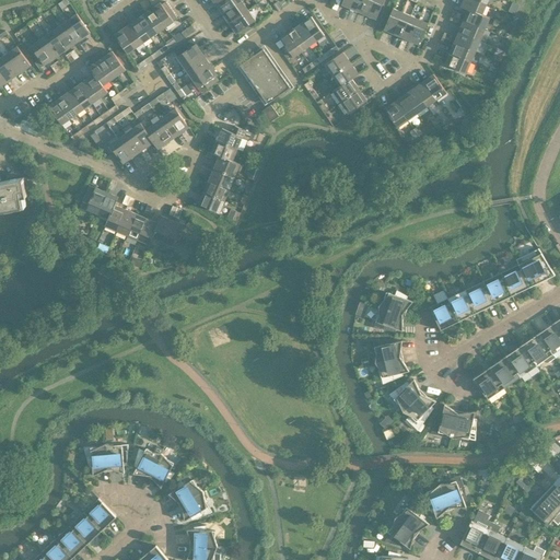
[(242,1),(241,0),(221,0),(216,4),(222,14),(242,1)]
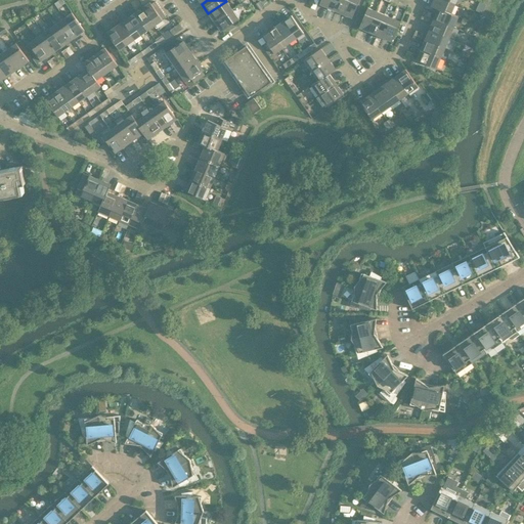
[(331,0),(328,8),(336,11),(340,0),(331,0)]
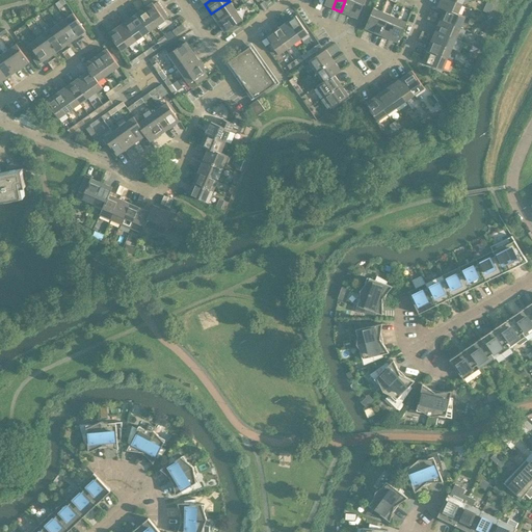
[(345,0),(341,11),(349,15),(354,0),(345,0)]
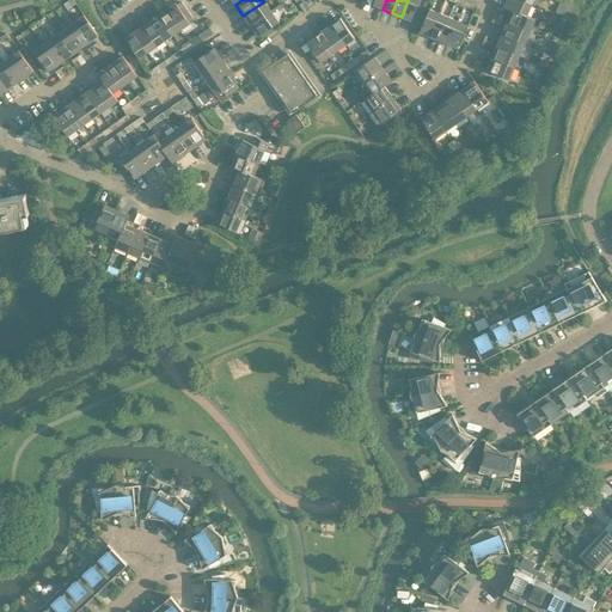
[(420,0),(408,0),(402,17),(411,22),(420,0)]
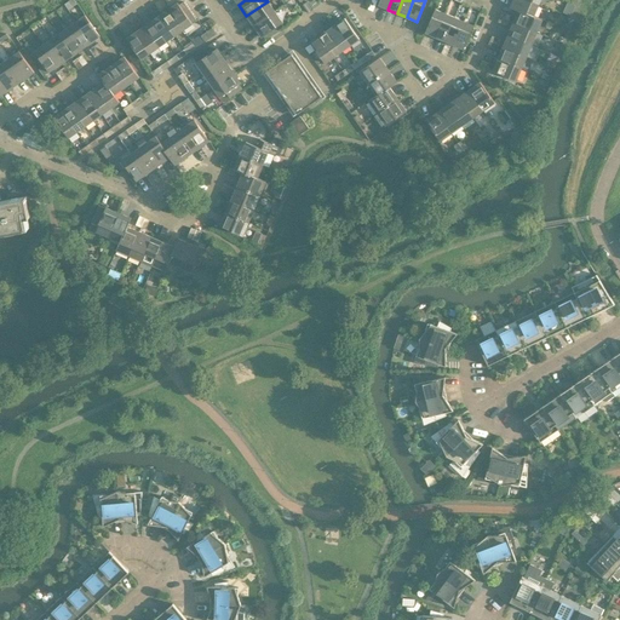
[(533,17),(534,17),(539,5),(527,0),(512,0),(510,7),(518,11),(533,17)]
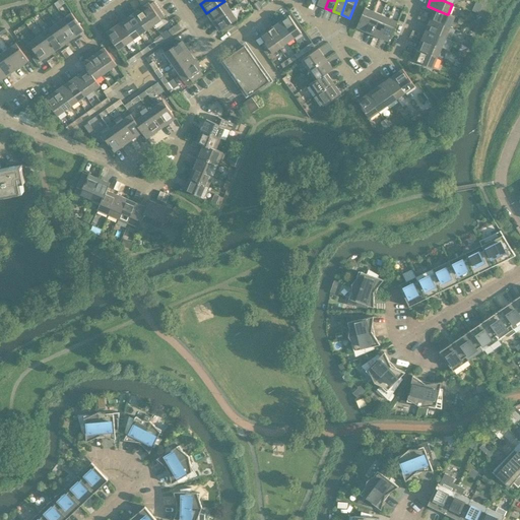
[(231,9),(224,1),(206,13),(213,22),(231,9)]
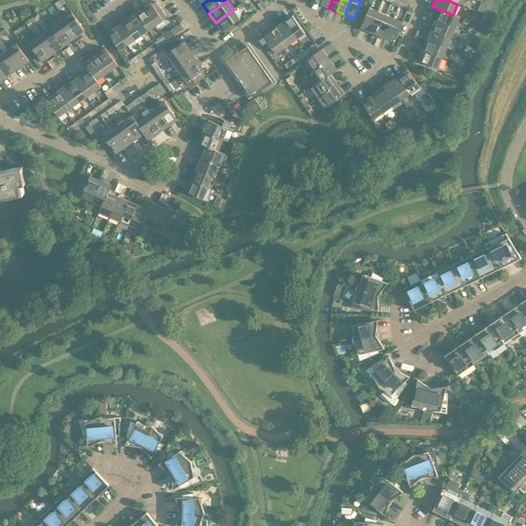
[(265,8),(260,1),(257,4),(262,11),(265,8)]
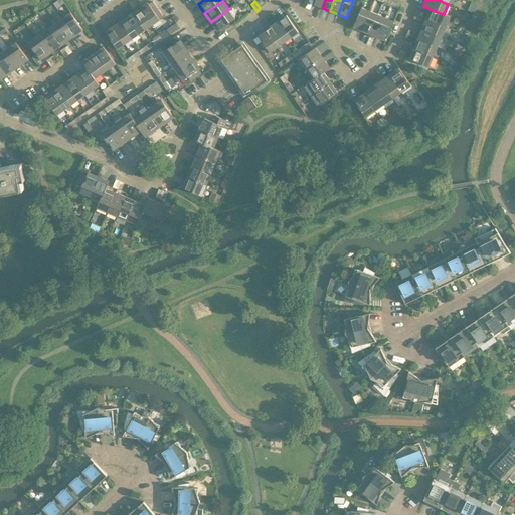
[(148,2),(140,8),(152,25),(160,20),(163,17),(160,12),(155,5),(151,7),(149,4),(148,2)]
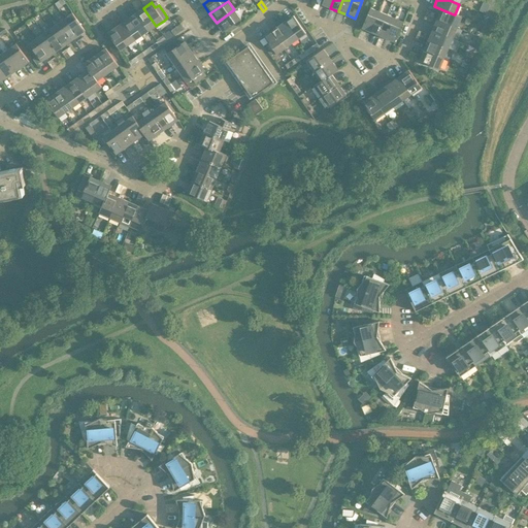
[(156,26),(143,8),(136,12),(149,31),(156,26)]
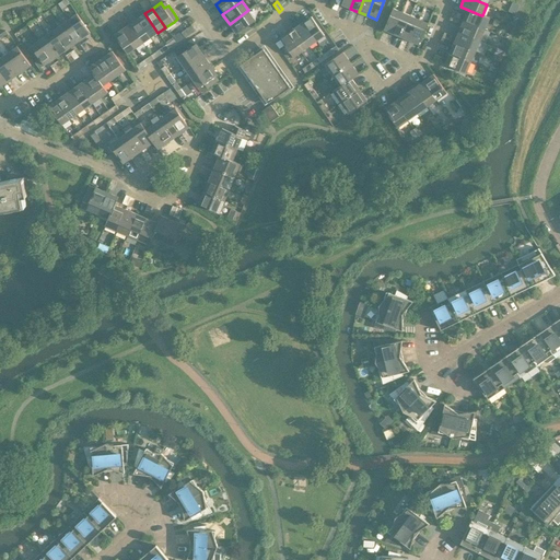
[(384,30),(393,34),(401,12),(393,9),(384,30)]
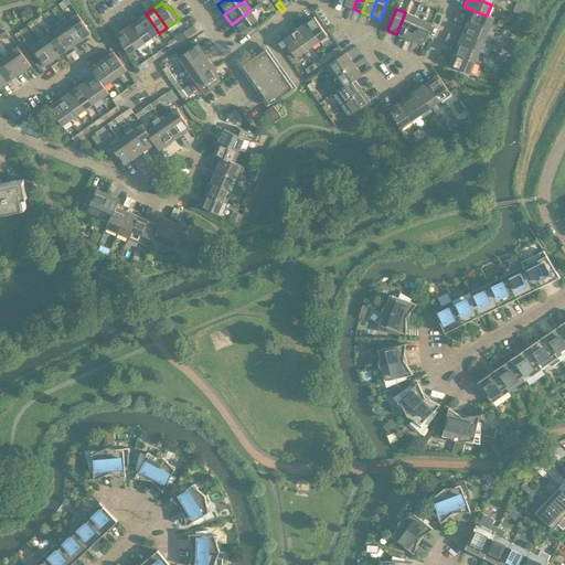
[(257,21),(251,10),(232,24),(238,34),(257,21)]
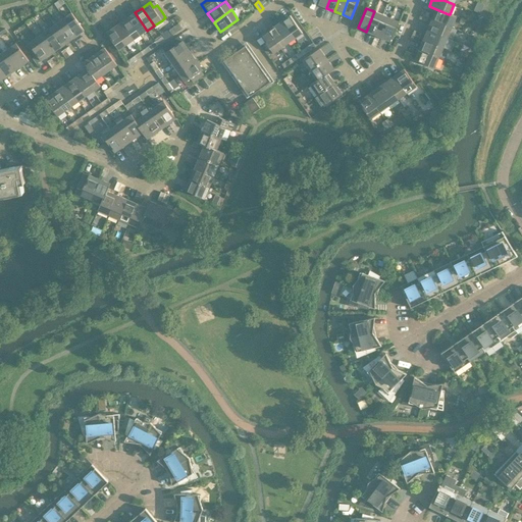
[(436,9),(432,19),(452,28),(457,16),(450,14),(449,14),(436,9)]
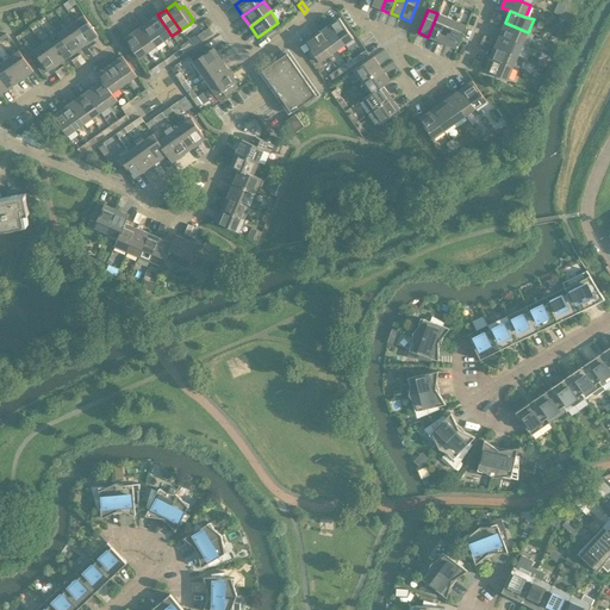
[(447,18),(437,13),(428,37),(437,41),(447,18)]
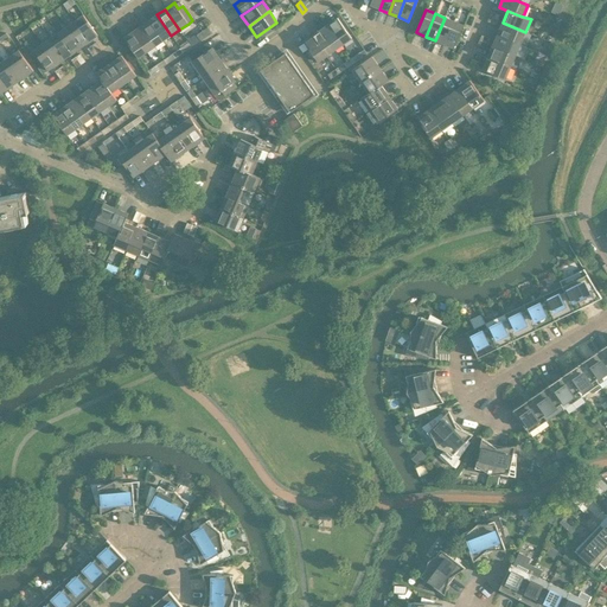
[(171,36),(157,14),(149,20),(164,40),(171,36)]
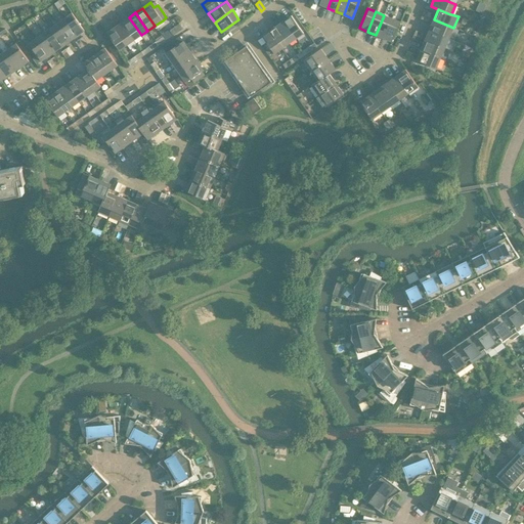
[(64,18),(77,36),(84,31),(72,13),(64,18)]
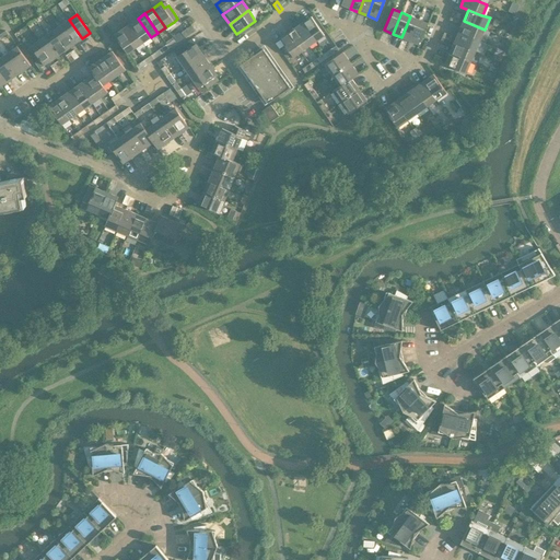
[(303,22),(316,42),(325,35),(311,16),(303,22)]
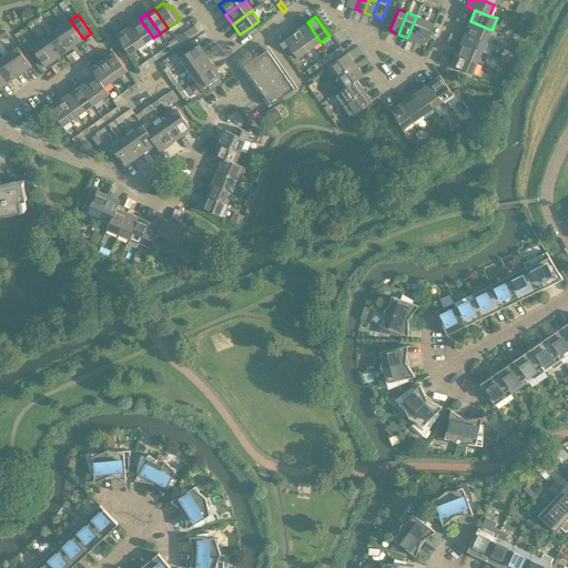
[(425,20),(416,17),(407,38),(416,41),(425,20)]
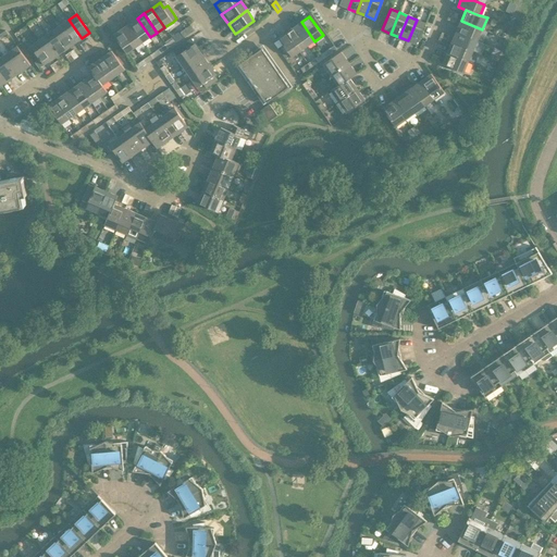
[(137,19),(130,24),(143,42),(150,37),(137,19)]
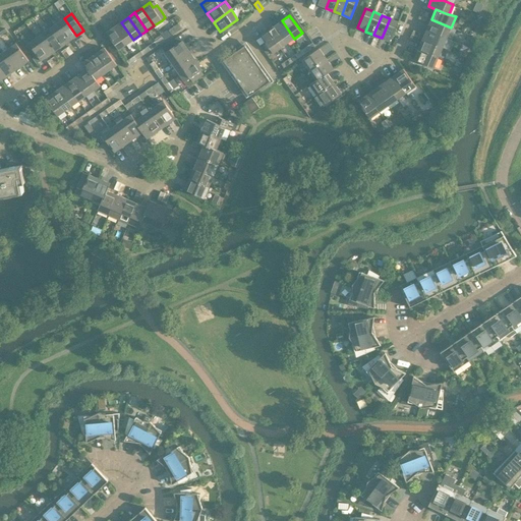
[(64,18),(57,23),(69,41),(76,36),(64,18)]
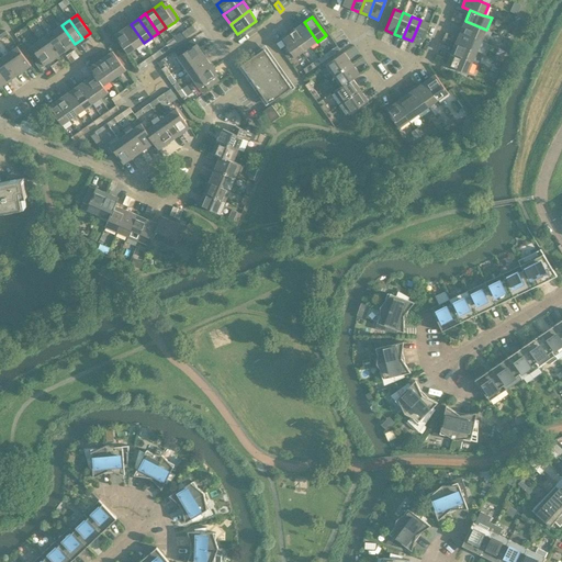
[(429,23),(420,20),(412,41),(420,45),(429,23)]
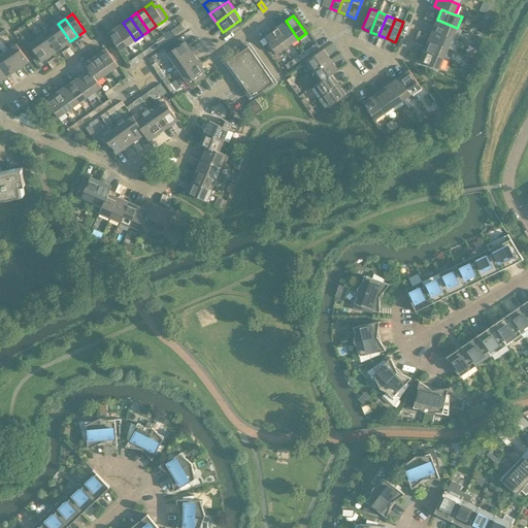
[(437,20),(433,30),(453,38),(457,28),(437,20)]
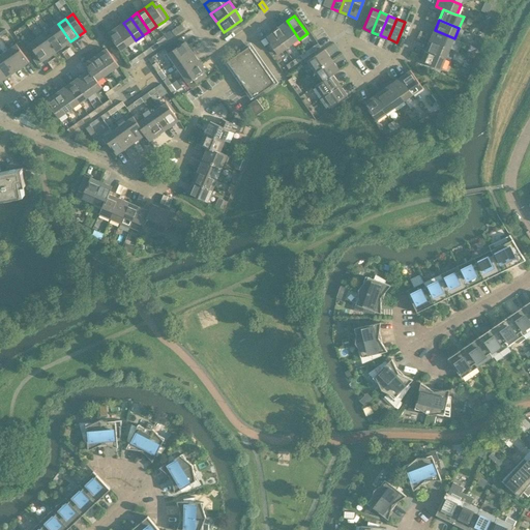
[(287,21),(280,26),(292,43),(299,39),(287,21)]
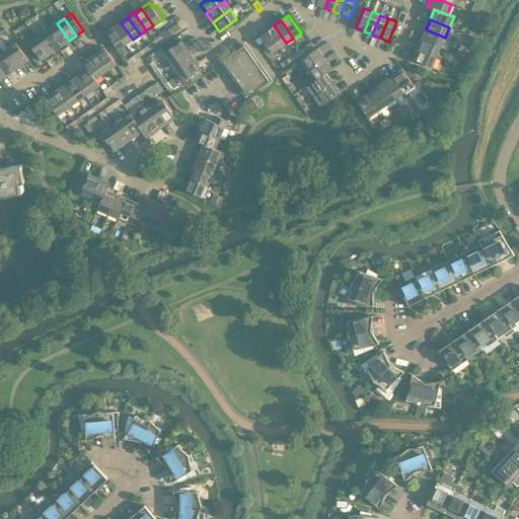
[(114,27),(126,45),(133,40),(121,22),(114,27)]
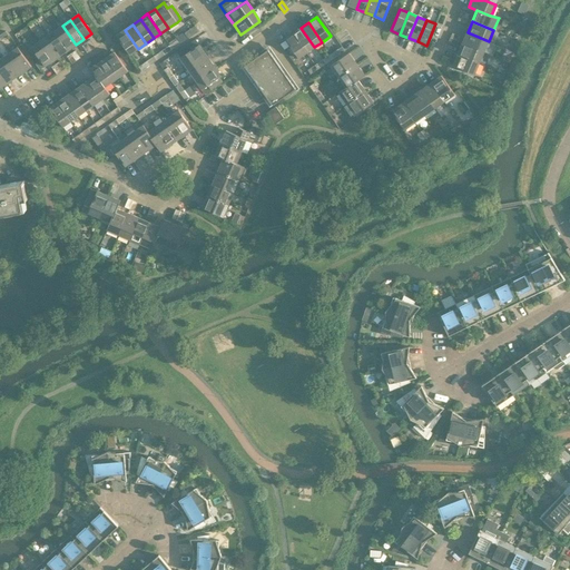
[(68,50),(76,45),(62,26),(55,31),(68,50)]
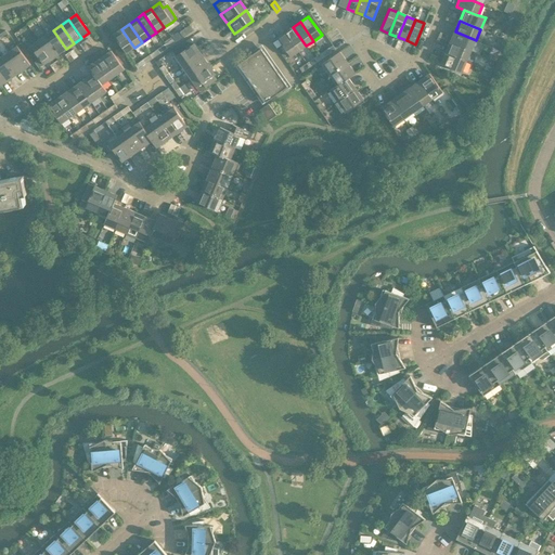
[(180,33),(183,37),(193,30),(190,25),(180,33)]
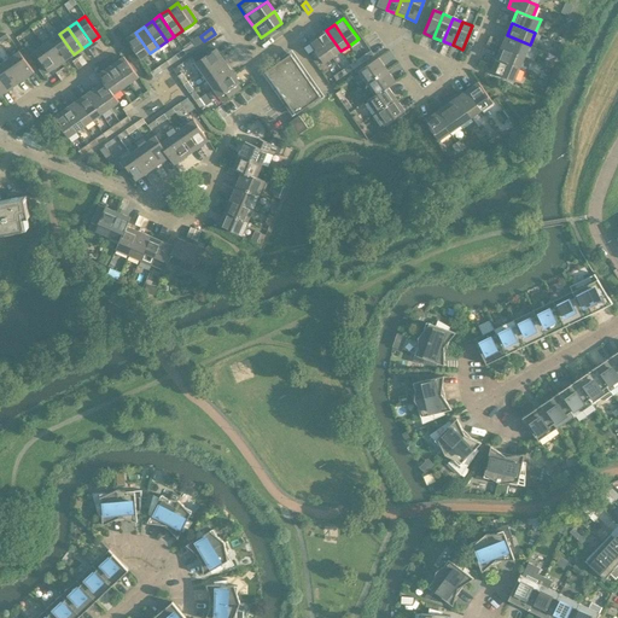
[(326,30),(318,36),(332,57),(340,51),(326,30)]
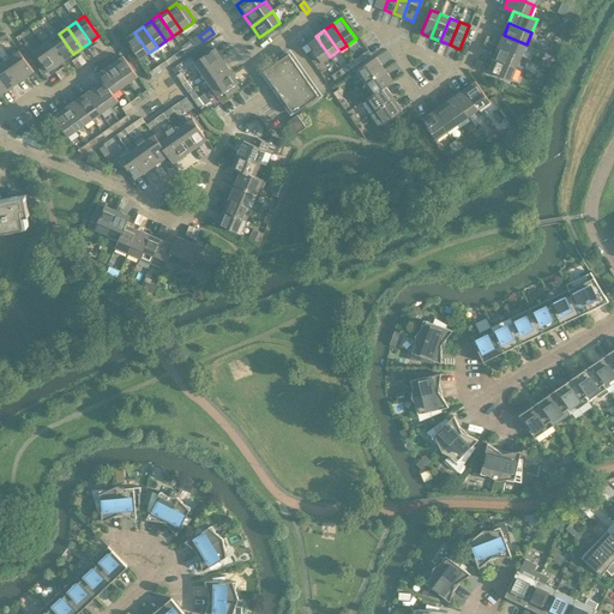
[(149,53),(134,32),(125,38),(139,59),(149,53)]
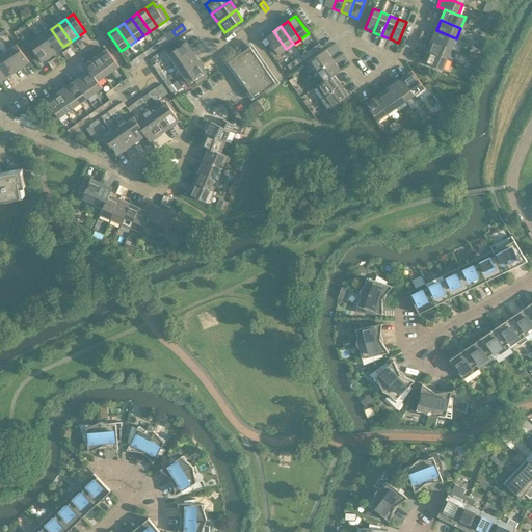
[(56,52),(63,47),(51,29),(44,33),(56,52)]
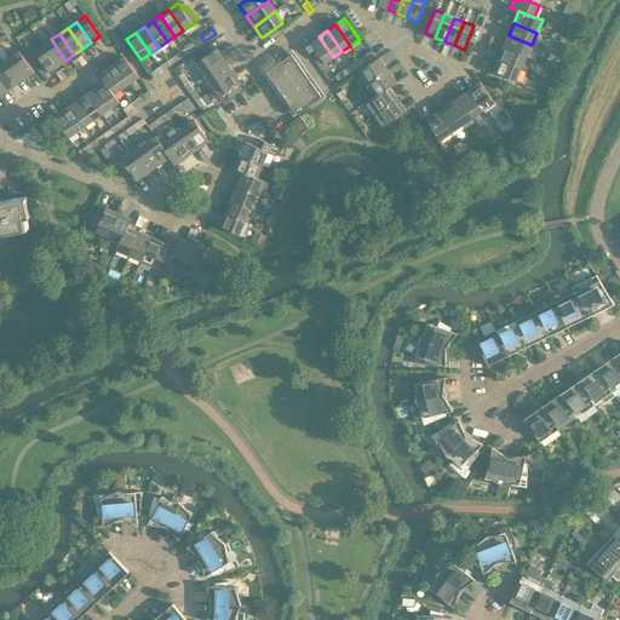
[(503,47),(527,57),(532,45),(509,35),(503,47)]
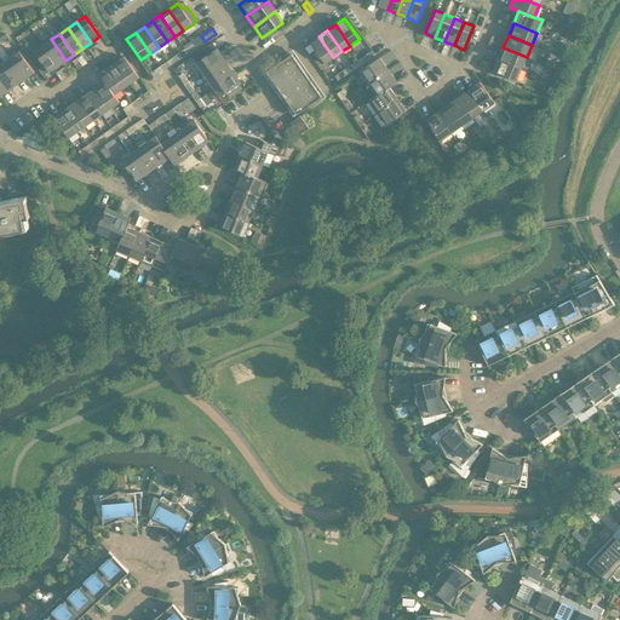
[(325,63),(333,57),(319,36),(310,42),(311,44),(315,50),(325,63)]
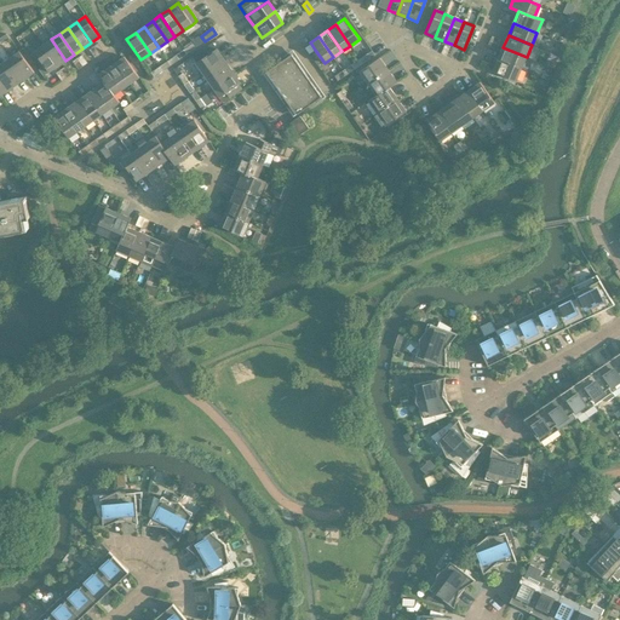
[(42,45),(58,65),(65,61),(51,39),(42,45)]
